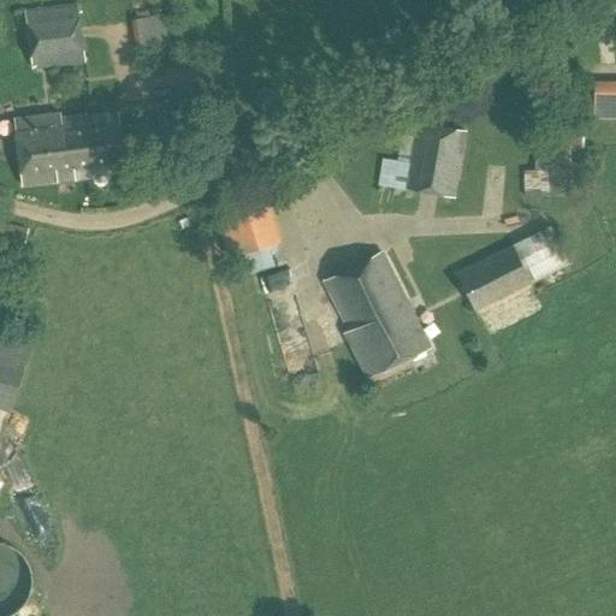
[(31,70),(86,63),(78,4),(24,11),(31,70)]
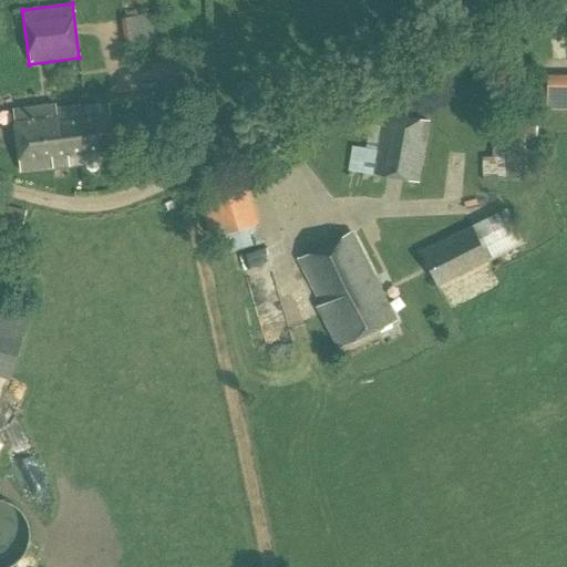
[(135,38),(160,33),(155,8),(131,12),(135,38)]
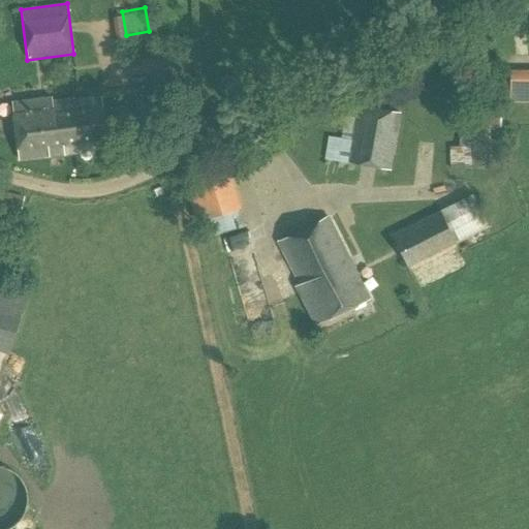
[(528,102),(528,70),(509,71),(509,102),(528,102)]
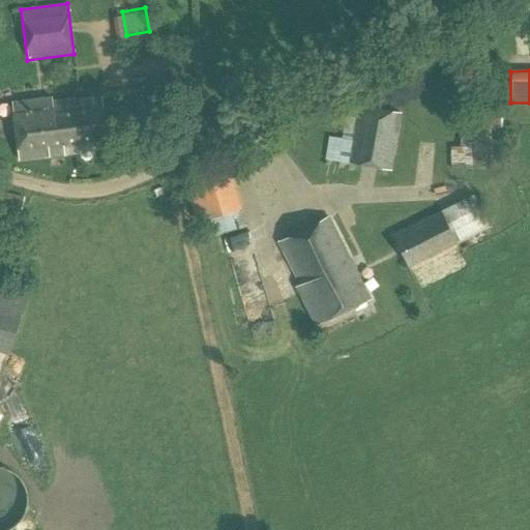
[(138,120),(169,115),(165,91),(134,96),(138,120)]
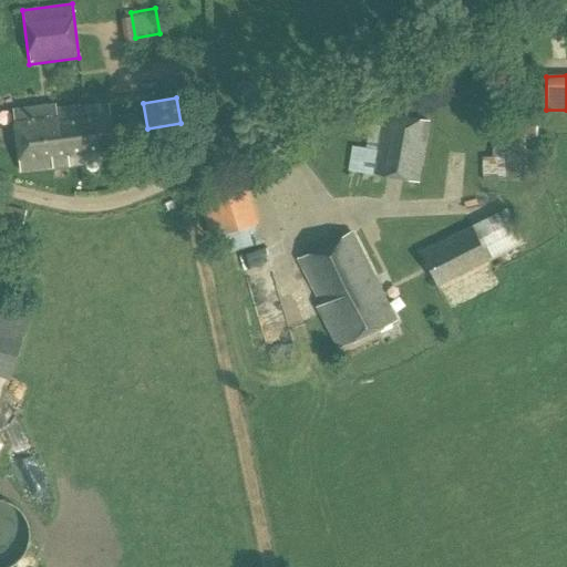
[(79,109),(78,101),(14,109),(22,172),(86,164),(85,162),(115,158),(109,105),(79,109)]
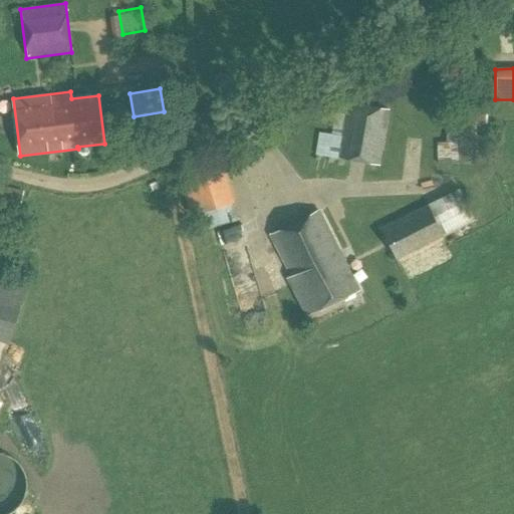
[(454,124),(488,123),(487,101),(454,101),(454,124)]
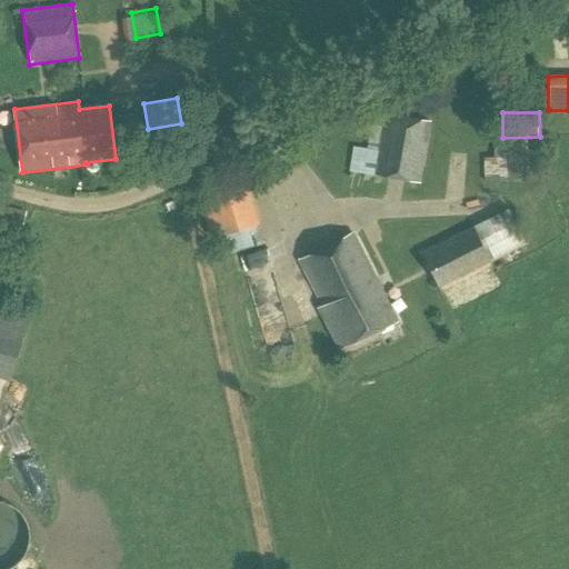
[(430,121),(383,113),(382,120),(377,119),(375,129),(370,129),(367,151),(353,149),(349,171),(419,185),(430,121)]
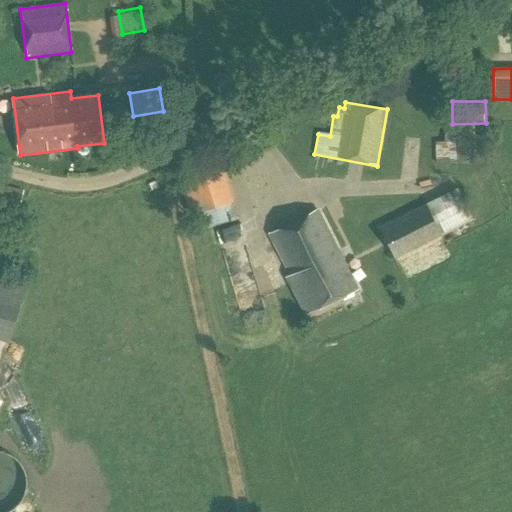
[(460,139),(444,140),(445,159),(461,158),(460,139)]
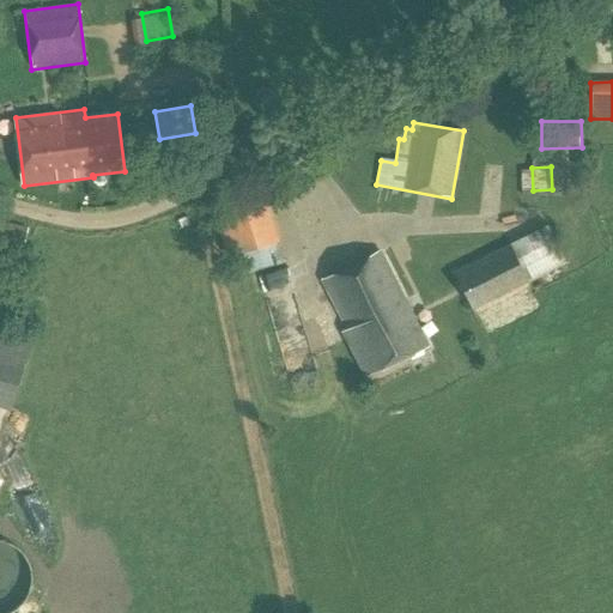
[(285,262),(260,183),(208,199),(228,258),(242,253),(249,274),(285,262)]
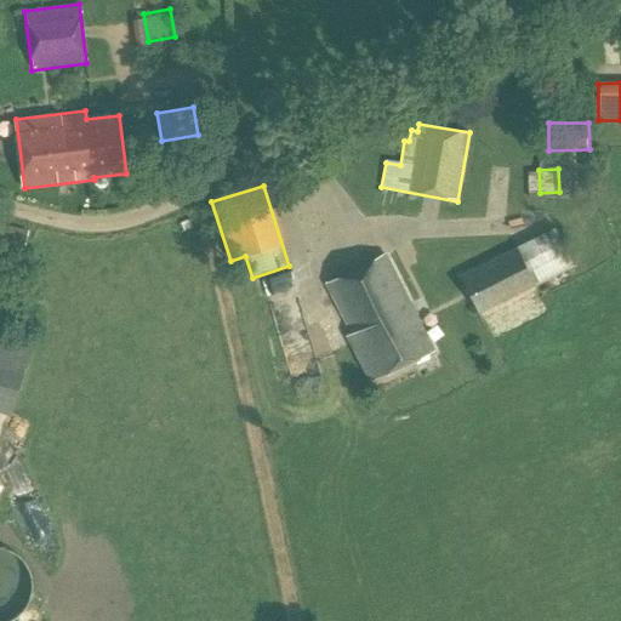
[(479,315),(574,267),(554,228),(460,277),(479,315)]
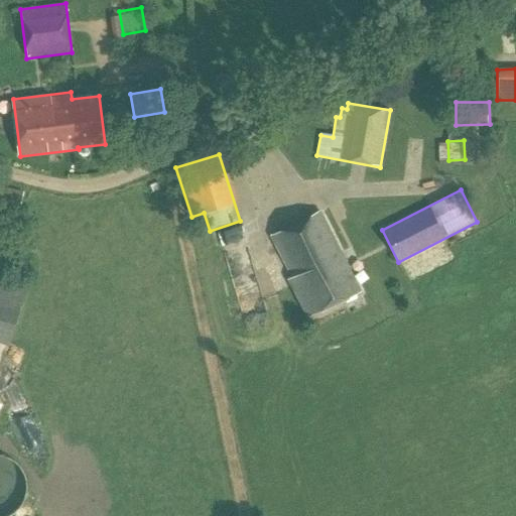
[(307,317),(361,291),(320,212),(271,237),(292,278),(289,280),(307,317)]
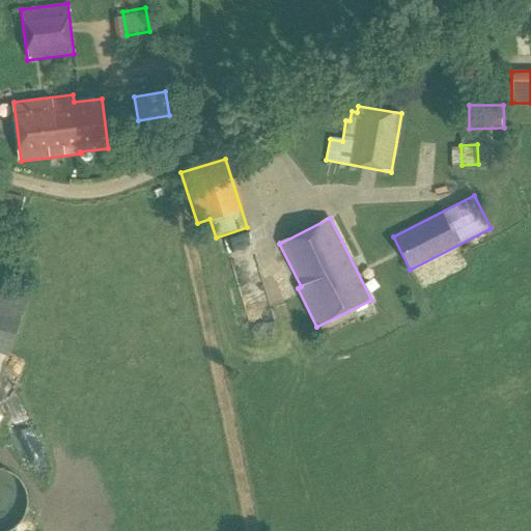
[(447,263),(443,255),(419,268),(429,288),(472,267),(466,253),(447,263)]
